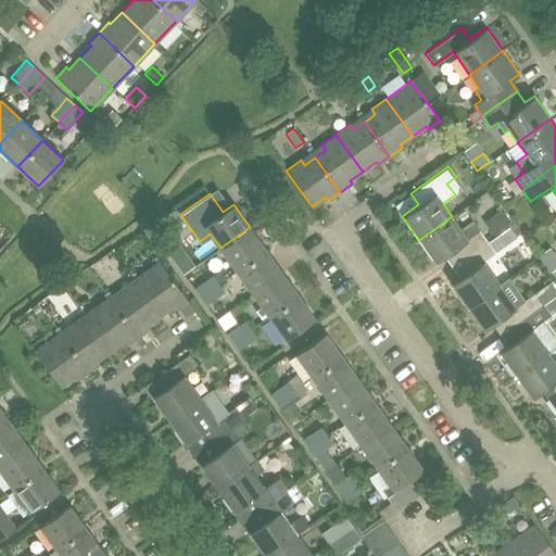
[(501,213),(488,223),(491,228),(495,234),(509,224),(501,213)]
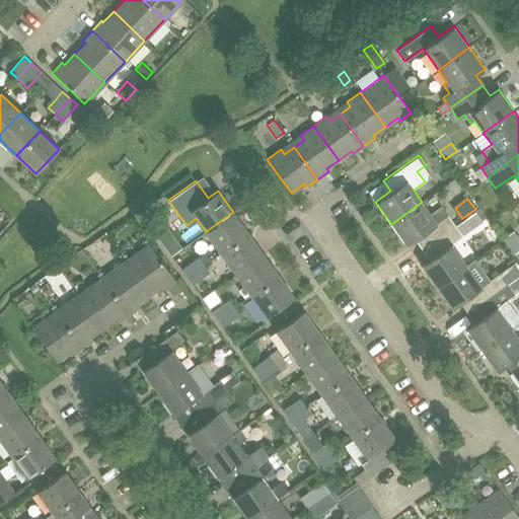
[(422,202),(391,224),(406,245),(415,239),(422,249),(455,225),(450,219),(447,215),(441,207),(431,214),(422,202)]
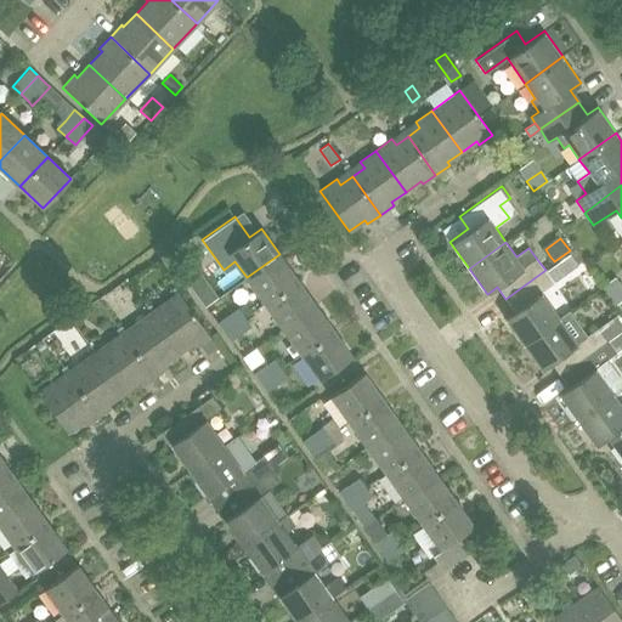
[(280,254),(247,277),(265,303),(298,280),(280,254)]
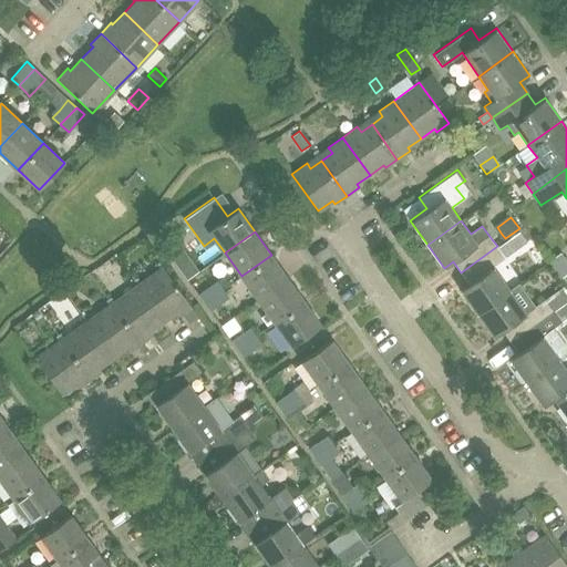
[(468,284),(460,290),(476,313),(511,289),(494,266),(505,258),(506,257),(497,246),(461,272),(468,284)]
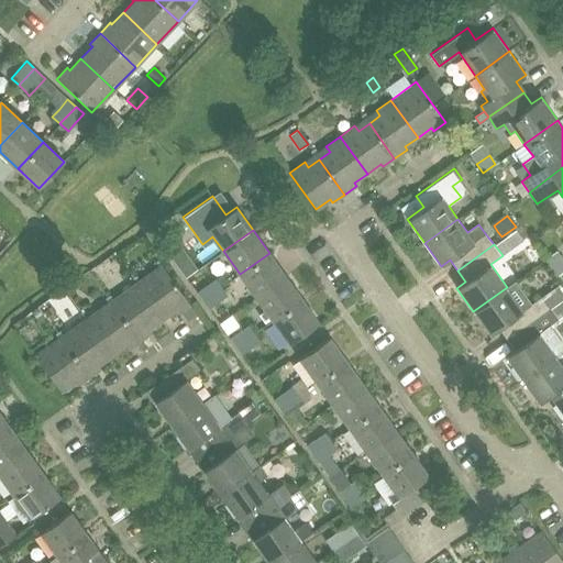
[(269,253),(240,274),(255,297),(286,275),(269,253)]
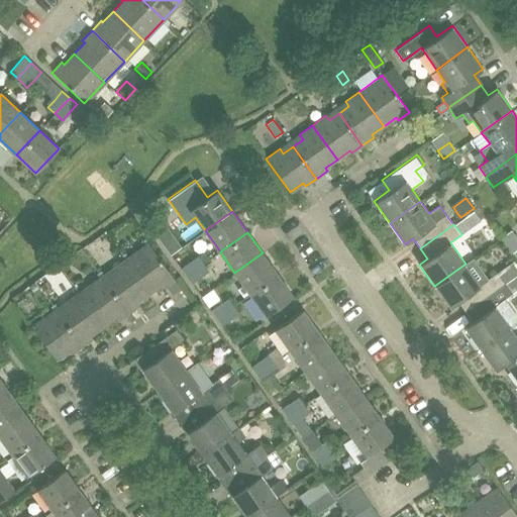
[(171,239),(163,245),(170,254),(178,249),(171,239)]
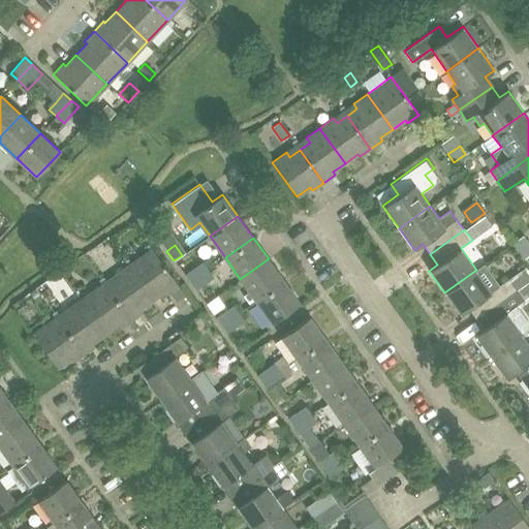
[(142,255),(127,266),(152,301),(165,290),(167,293),(170,291),(179,286),(155,253),(145,260),(142,255)]
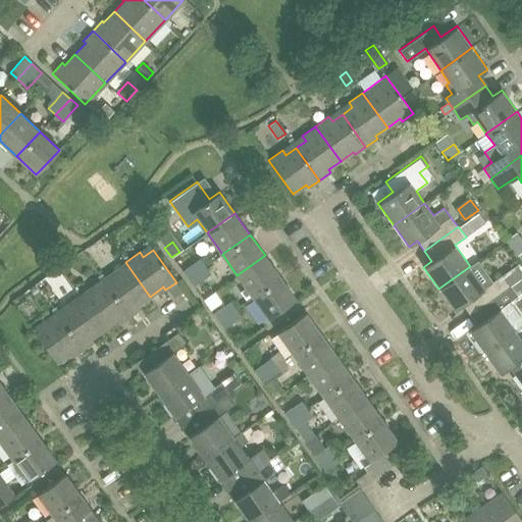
[(265,255),(237,275),(252,297),(280,276),(265,255)]
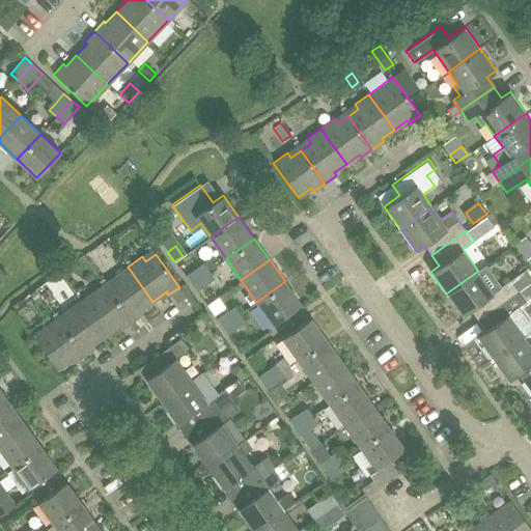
[(202,262),(185,275),(191,283),(208,271),(208,270),(202,262)]
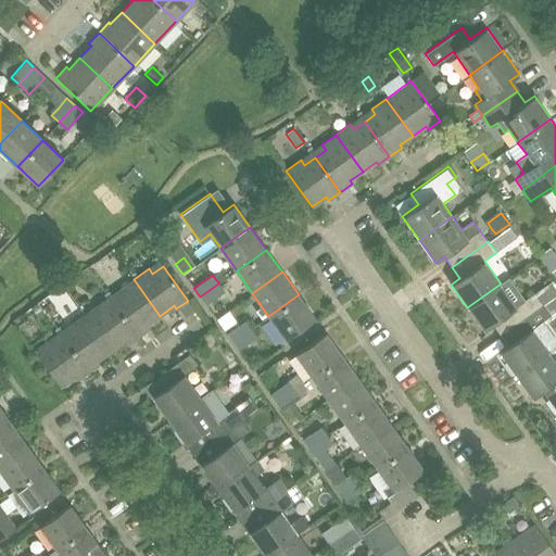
[(123,294),(113,302),(137,337),(148,329),(146,326),(160,316),(134,279),(119,290),(123,294)]
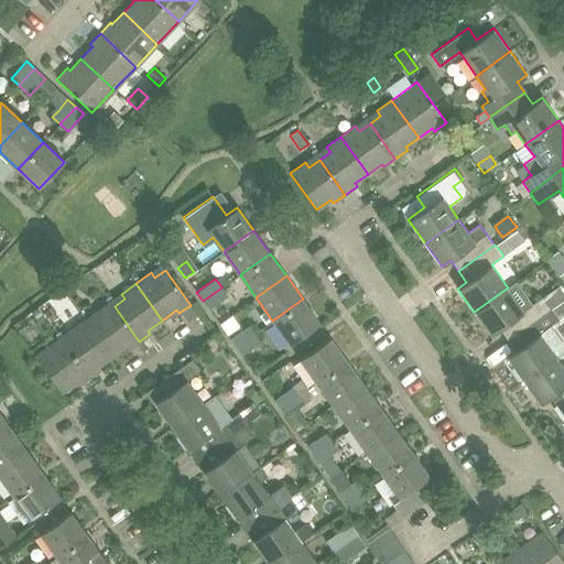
[(508,288),(474,312),(491,335),(499,329),(517,316),(524,327),(551,307),(563,297),(563,295),(557,285),(542,296),(523,310),(508,288)]
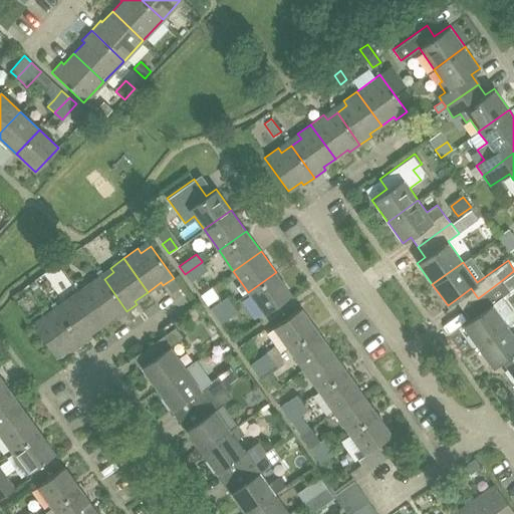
[(202,262),(185,274),(190,282),(208,269),(202,262)]
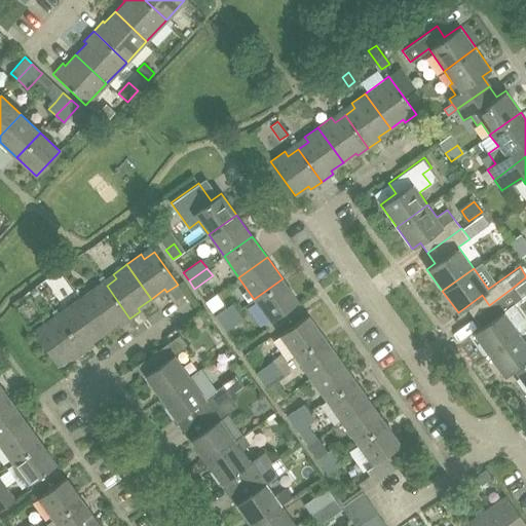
[(283,278),(254,299),(270,321),(298,301),(283,278)]
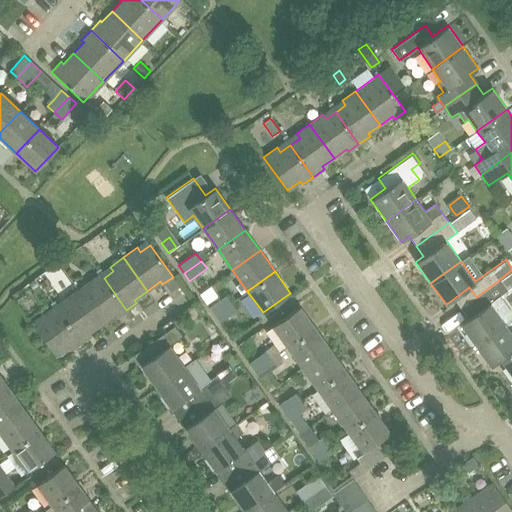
[(46,277),(39,282),(42,286),(46,292),(53,287),(46,277)]
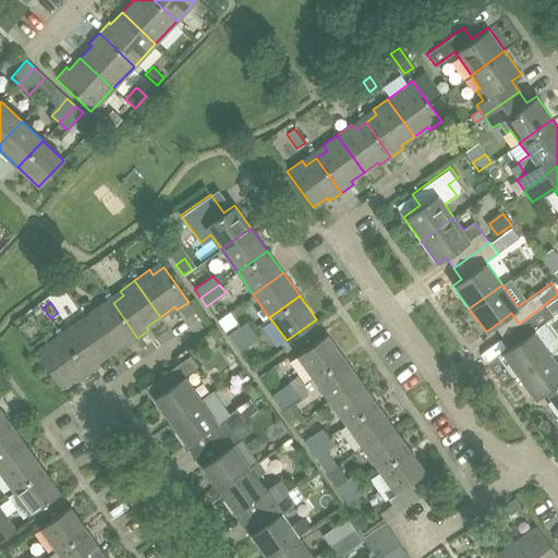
[(189,302),(180,307),(186,316),(194,310),(189,302)]
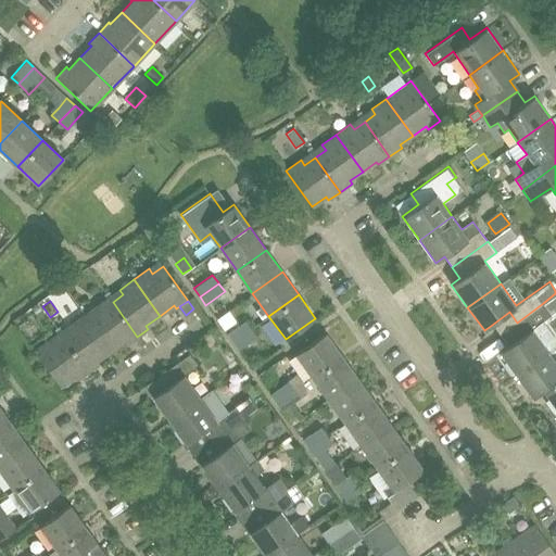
[(39,302),(32,307),(37,316),(46,311),(42,306),(39,302)]
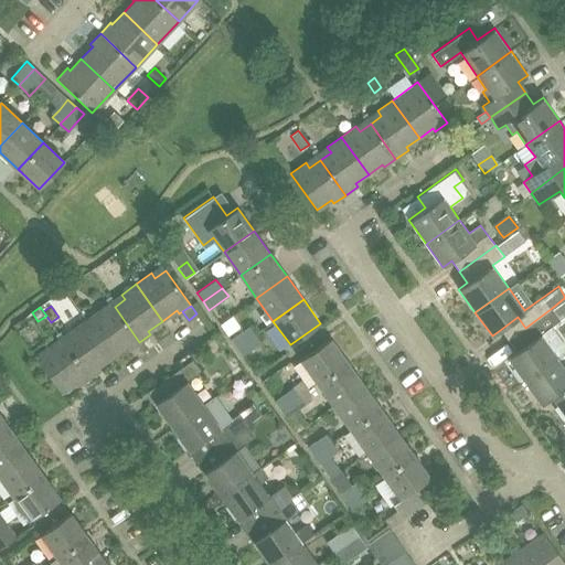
[(99,310),(85,320),(112,356),(127,347),(129,350),(139,342),(115,307),(104,315),(99,310)]
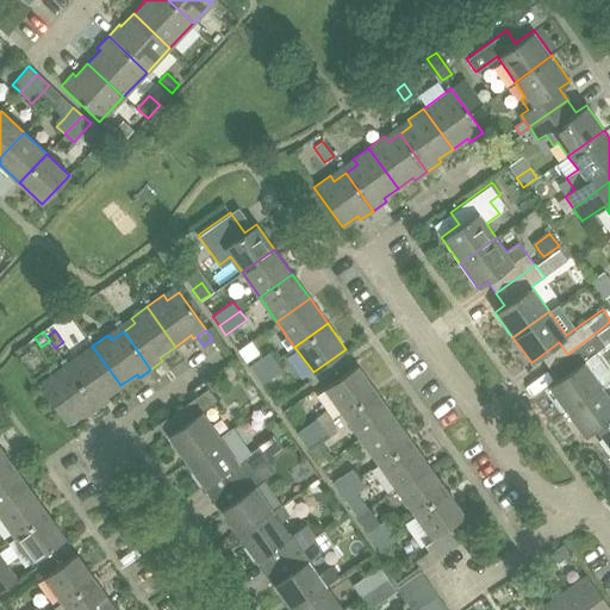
[(556,379),(547,386),(565,411),(602,384),(609,378),(609,373),(595,353),(604,346),(596,332),(567,354),(576,365),(556,379)]
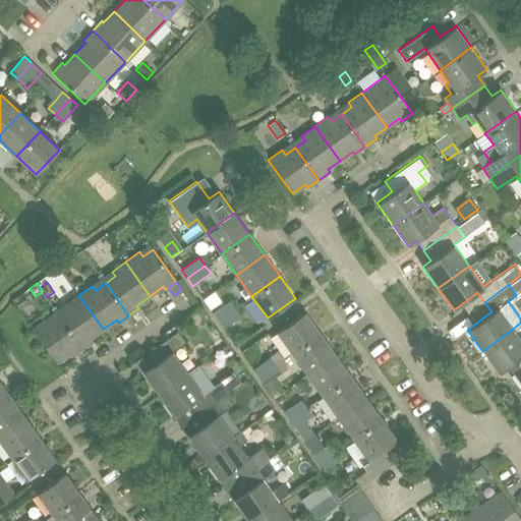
[(68,309),(59,316),(81,349),(92,341),(90,339),(103,329),(78,295),(65,304),(68,309)]
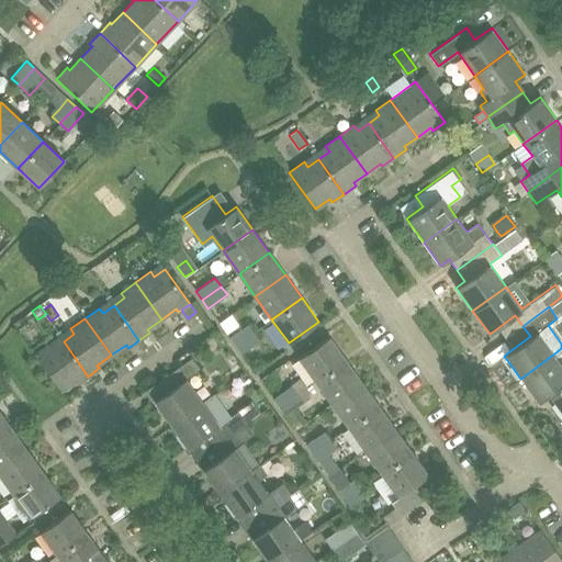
[(247,324),(228,337),(235,346),(254,333),(247,324)]
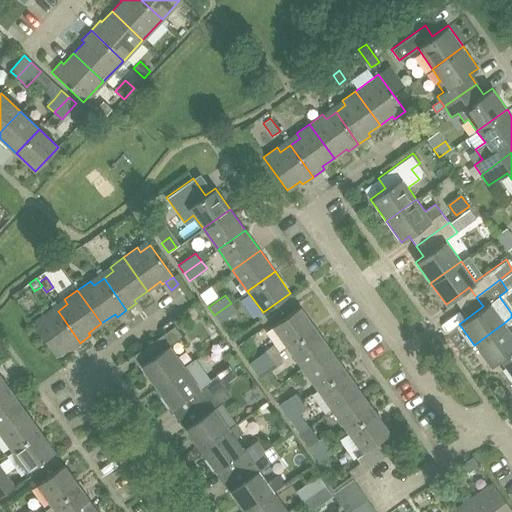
[(231,303),(214,315),(219,323),(236,310),(231,303)]
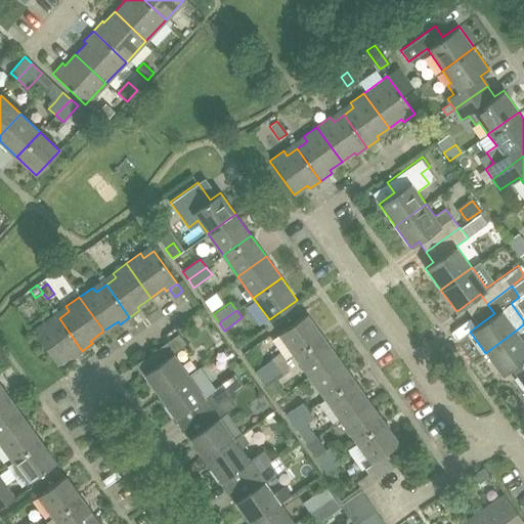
[(306,313),(278,333),(294,354),(321,335),(306,313)]
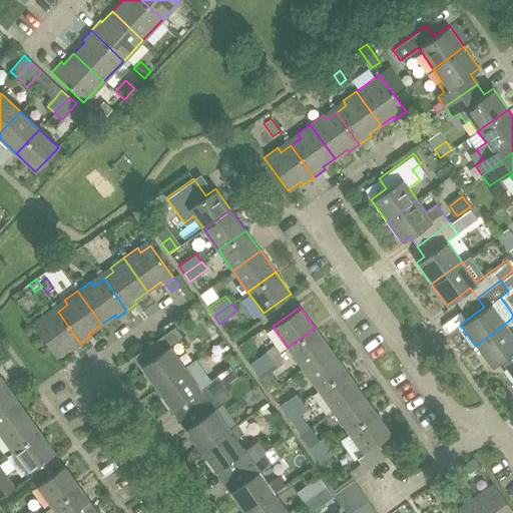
[(44,314),(31,324),(55,358),(69,348),(71,351),(80,344),(58,312),(48,319),(44,314)]
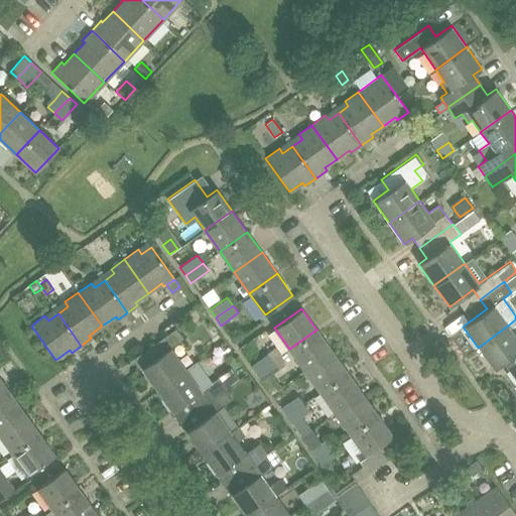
[(515,335),(509,325),(478,348),(493,369),(503,362),(503,361),(515,351),(515,335)]
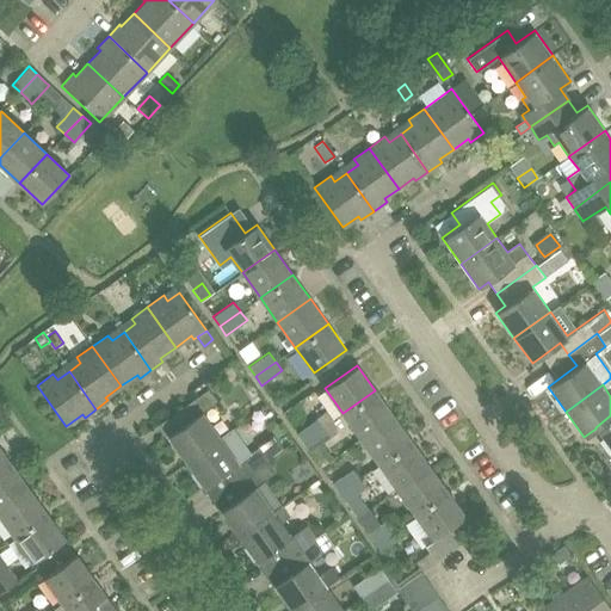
[(186,423),(167,437),(185,462),(220,437),(202,412),(216,401),(209,390),(179,411),(186,423)]
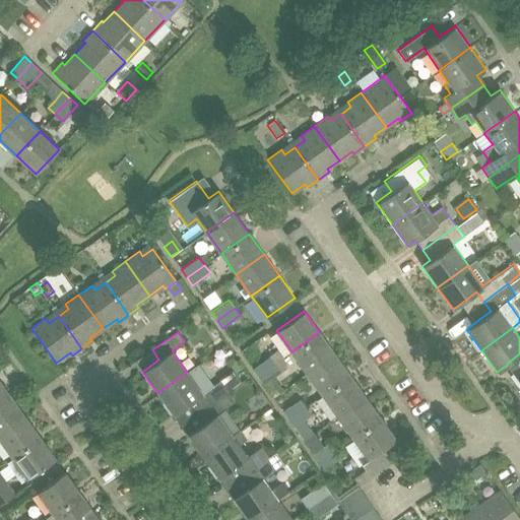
[(319,332),(291,351),(307,373),(334,353),(319,332)]
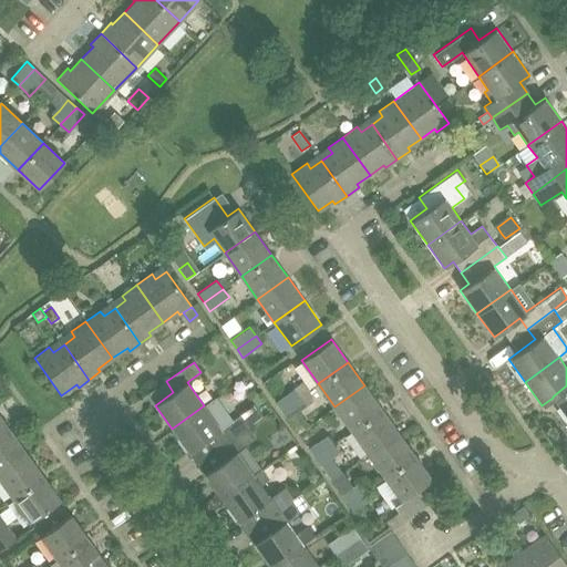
[(302,381),(294,388),(299,397),(309,390),(302,381)]
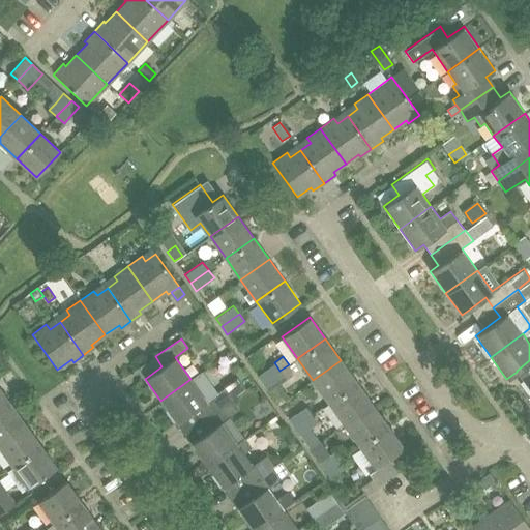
[(341,360),(313,380),(328,402),(356,382),(341,360)]
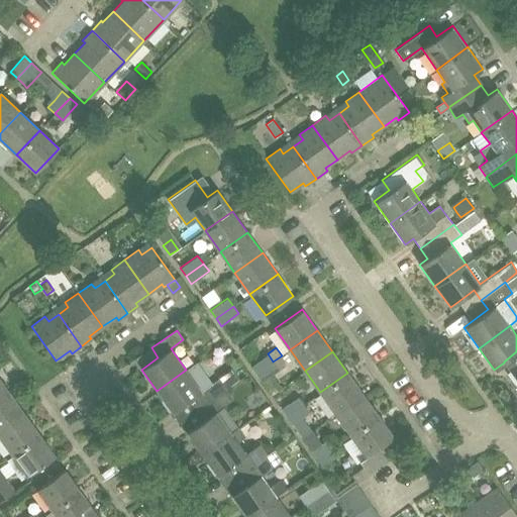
[(516,351),(504,362),(504,363),(516,380),(516,351)]
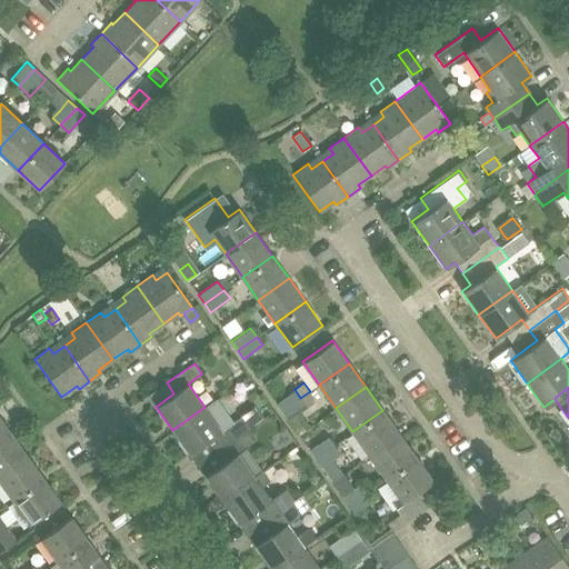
[(295,389),(276,403),(281,411),(300,398),(295,389)]
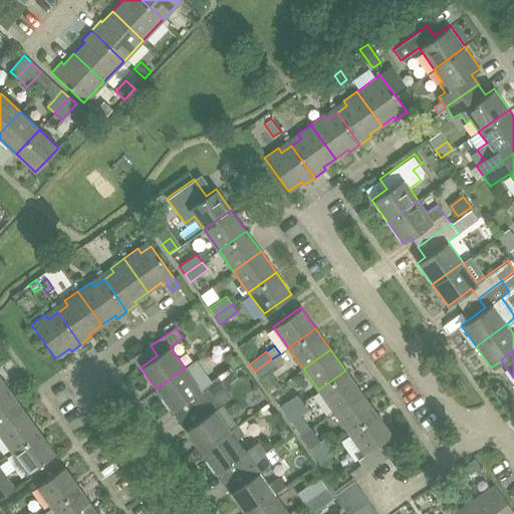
[(278,356),(272,360),(277,367),(283,363),(278,356)]
